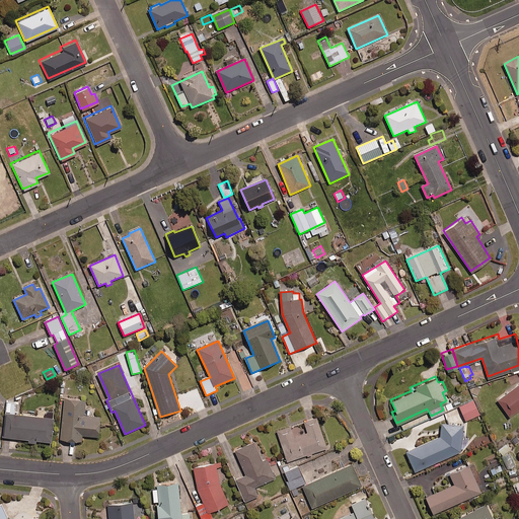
[(518,381),(497,397),(509,414),(518,406),(518,381)]
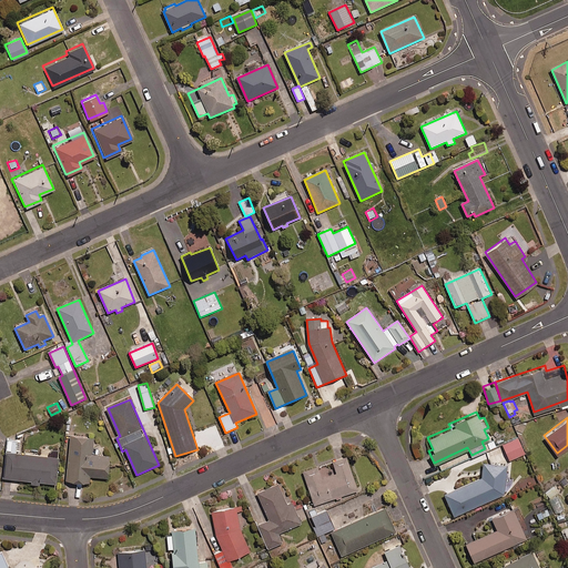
[(525,450),(517,436),(503,443),(509,458),(525,450)]
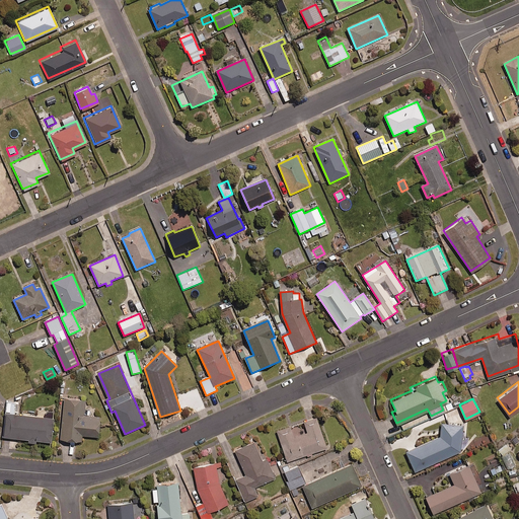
[(85,401),(64,400),(62,441),(82,442),(82,436),(99,437),(100,418),(85,417),(85,401)]
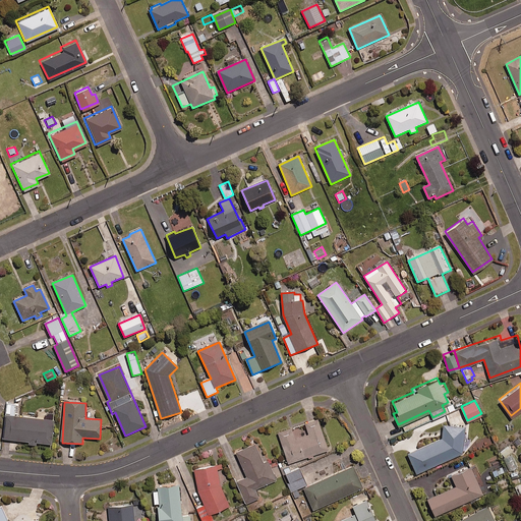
[(16,405),(7,404),(4,440),(31,443),(30,446),(38,447),(38,443),(51,445),(54,420),(15,416),(16,405)]
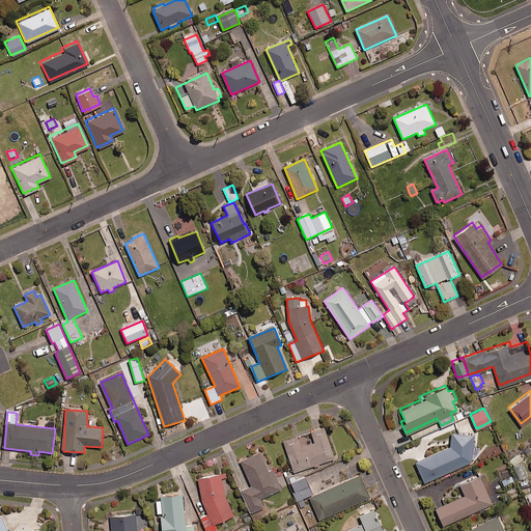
[(334,457),(325,427),(311,431),(314,441),(300,445),(297,437),(283,442),(292,470),(334,457)]
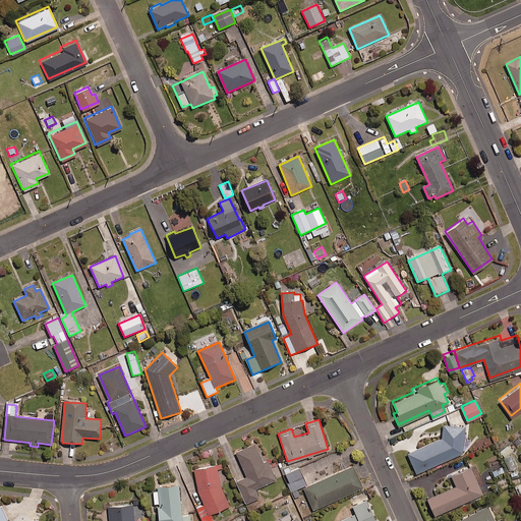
[(464,424),(444,423),(441,436),(407,451),(415,470),(462,450),(464,424)]
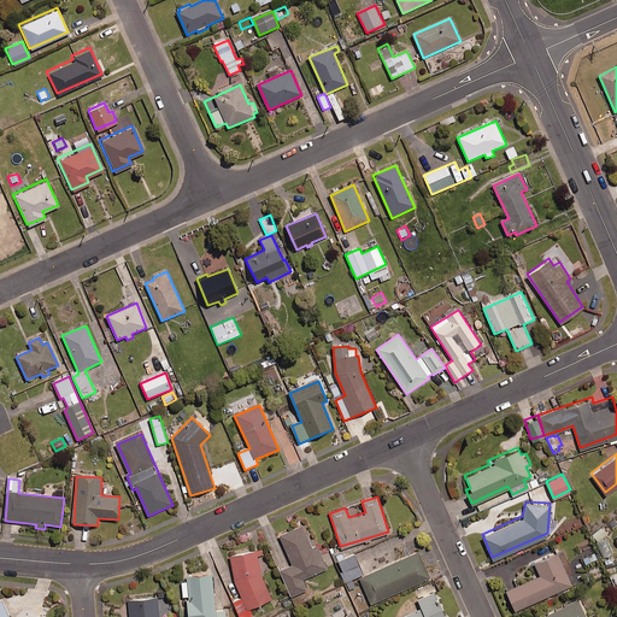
[(311,546),(300,523),(278,533),(292,562),(278,568),(291,593),(306,587),(301,576),(325,565),(316,544),(311,546)]
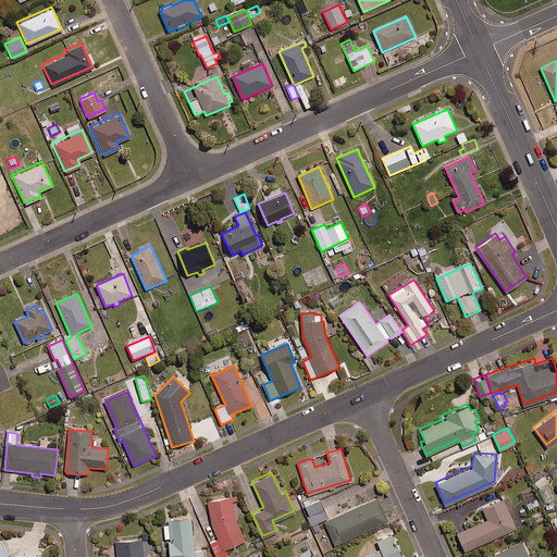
[(536,490),(523,494),(528,507),(542,503),(536,490)]
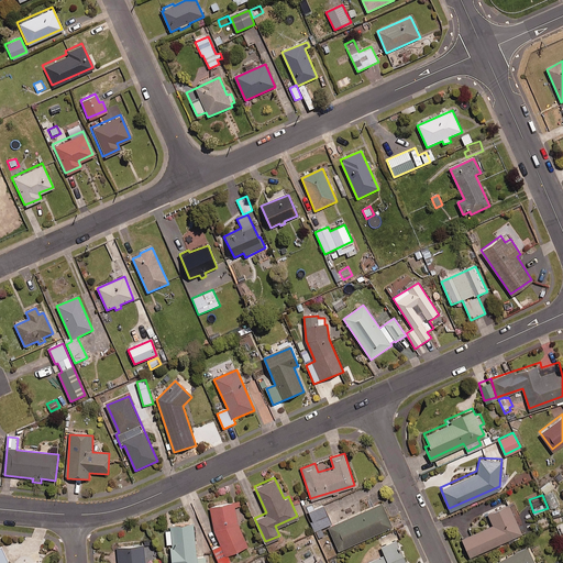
[(210,504),(213,528),(220,542),(210,547),(218,562),(219,562),(230,559),(227,553),(247,543),(235,518),(234,500),(210,504)]
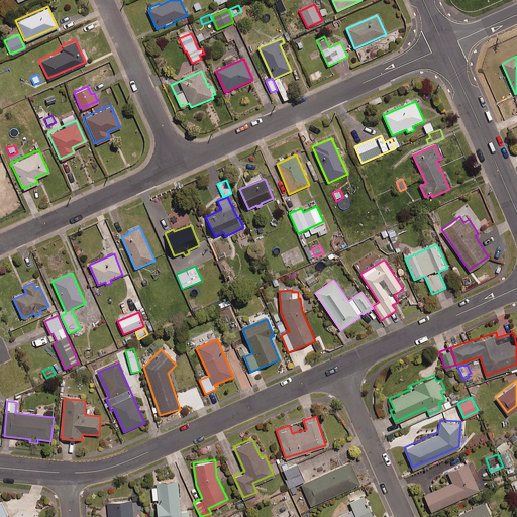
[(359,482),(349,459),(301,482),(310,504),(359,482)]
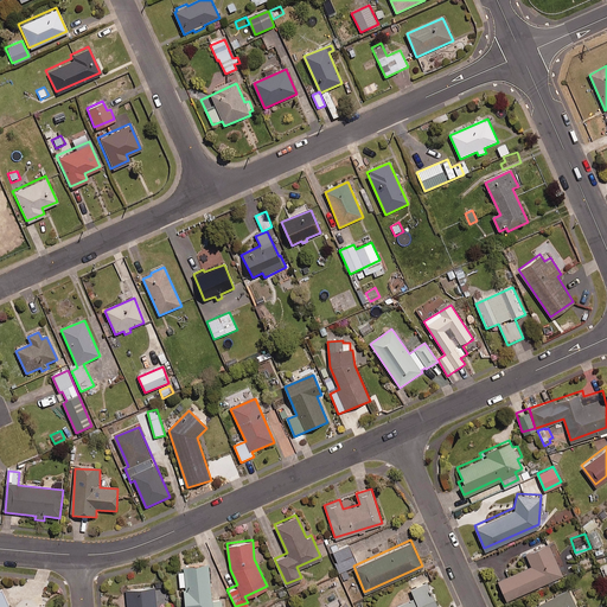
[(562,573),(547,541),(524,551),(530,564),(497,579),(506,599),(562,573)]
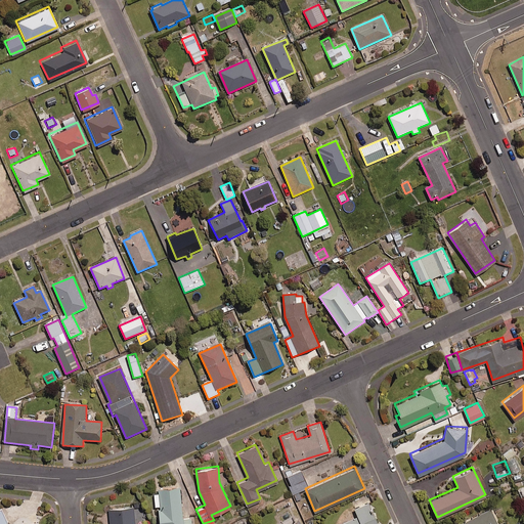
[(297,489),(307,485),(300,469),(286,475),(296,498),(300,496),(297,489)]
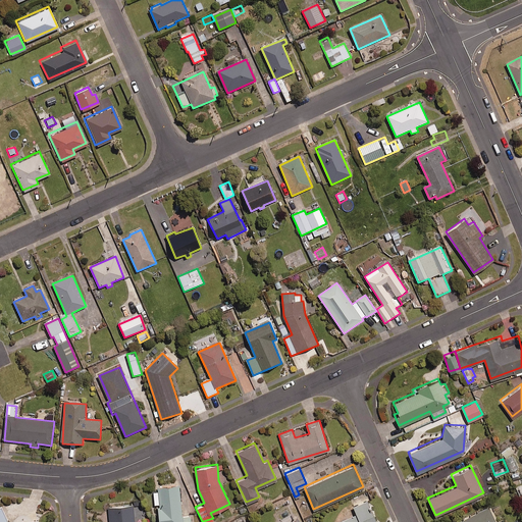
[(151,489),(152,504),(156,504),(157,521),(190,521),(189,515),(181,515),(178,482),(158,484),(158,489),(151,489)]
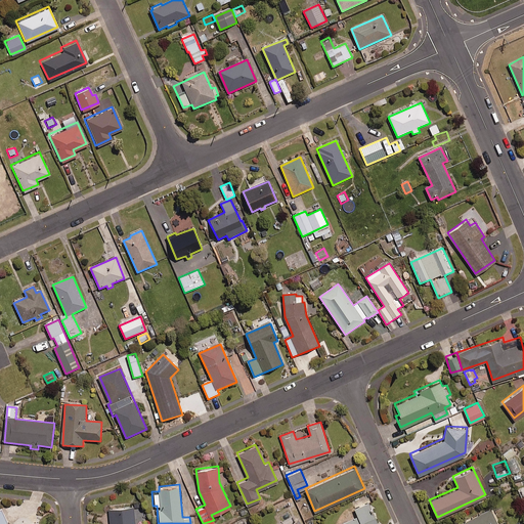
[(377,523),(367,500),(354,507),(357,515),(339,522),(339,523),(377,523)]
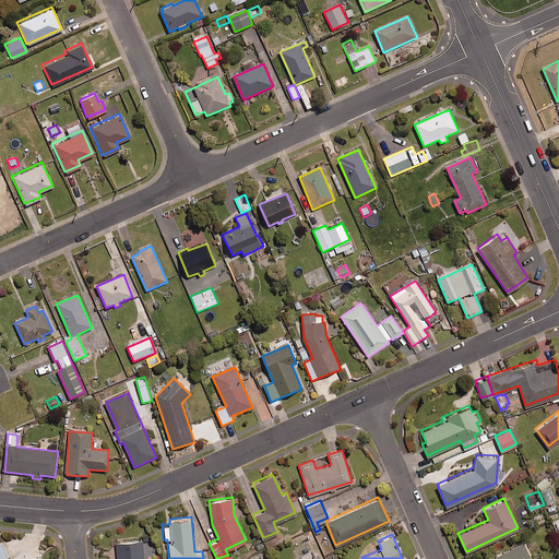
[(317,536),(308,542),(313,551),(322,546),(317,536)]
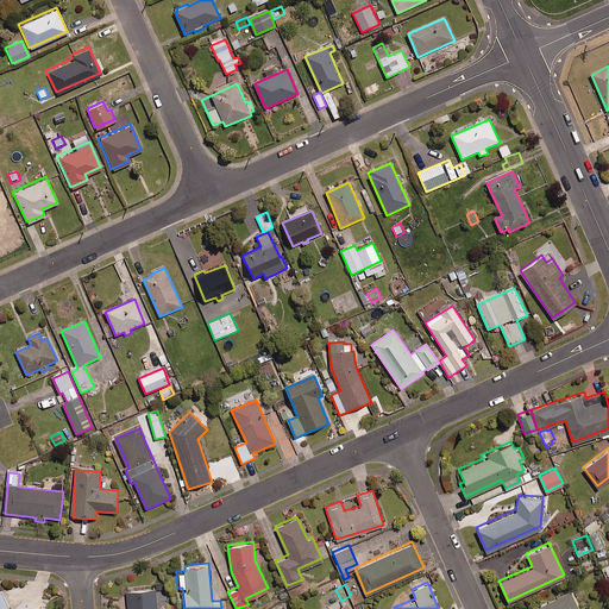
[(579,608),(567,585),(520,608),(579,608)]
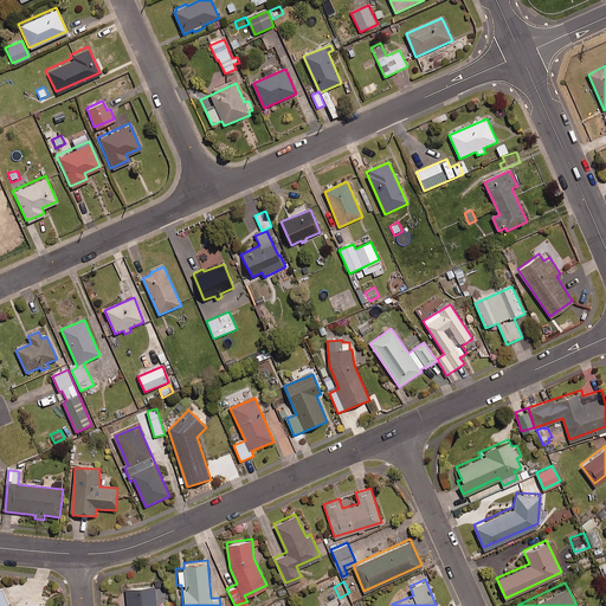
[(155,605),(154,584),(126,586),(127,605),(155,605)]
